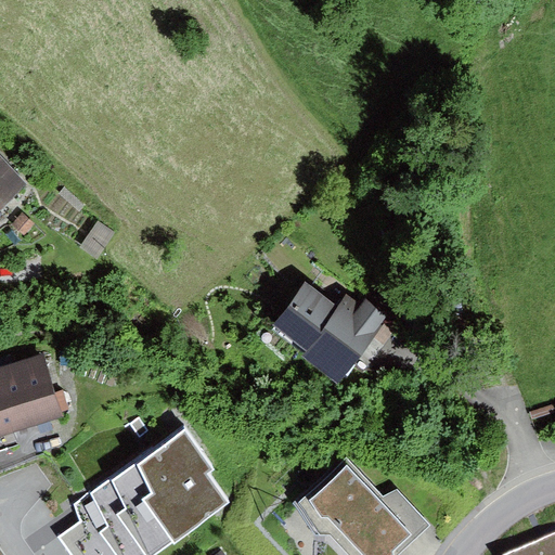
[(0,155),(0,208),(27,183),(0,155)]
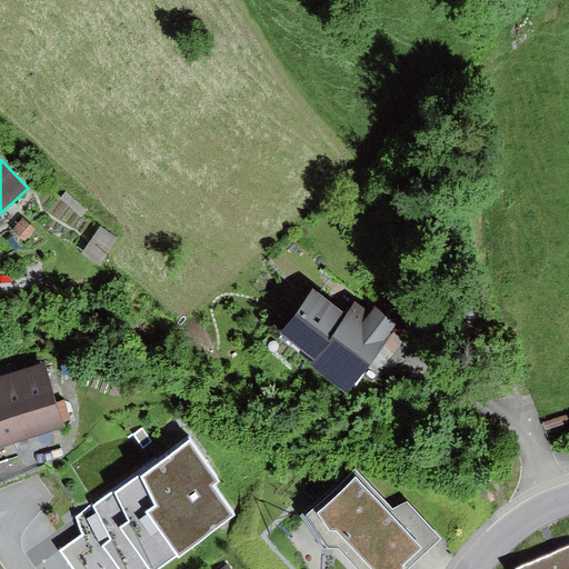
[(21,219),(12,230),(26,241),(35,229),(21,219)]
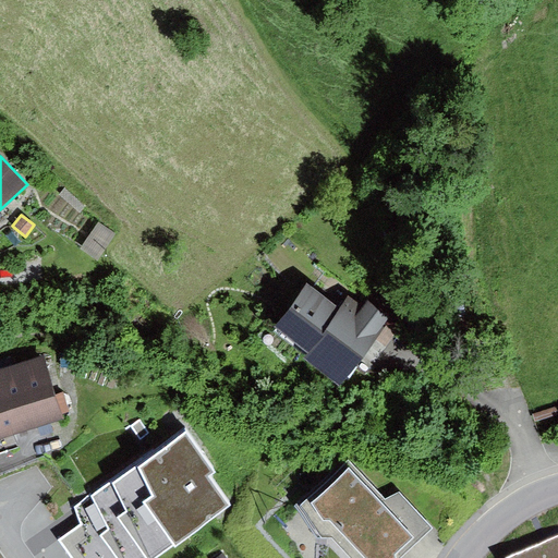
[(99,222),(82,250),(99,261),(118,233),(99,222)]
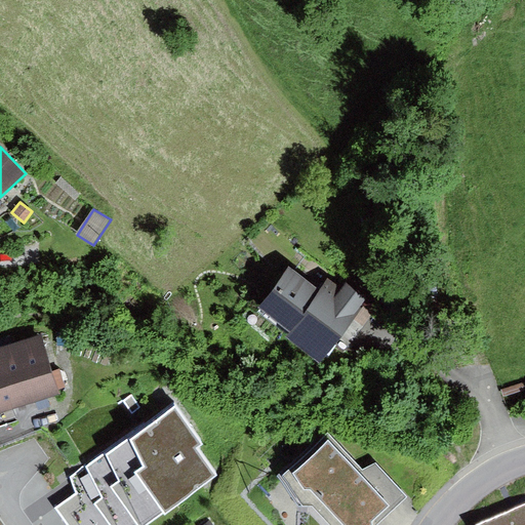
[(290,268),(259,308),(291,331),(287,336),(322,363),(370,299),(346,281),(340,288),(329,280),(320,290),(290,268)]
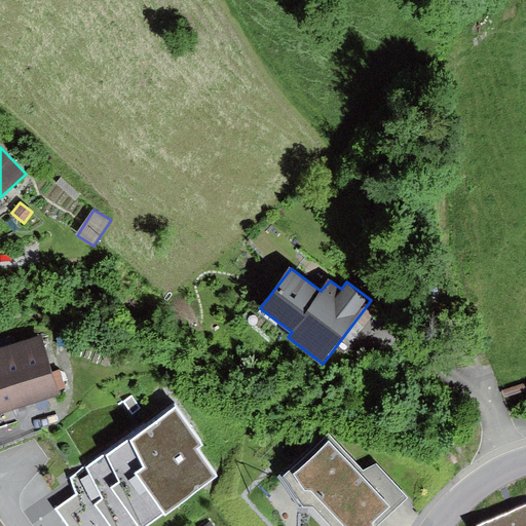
[(0,347),(0,414),(59,396),(39,336),(0,347)]
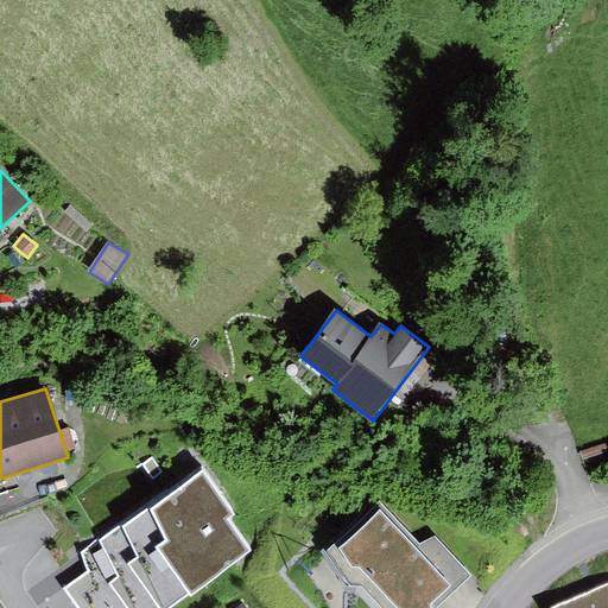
[(82,553),(95,572),(69,590),(81,607),(165,607),(247,551),(227,521),(236,515),(203,468),(82,553)]
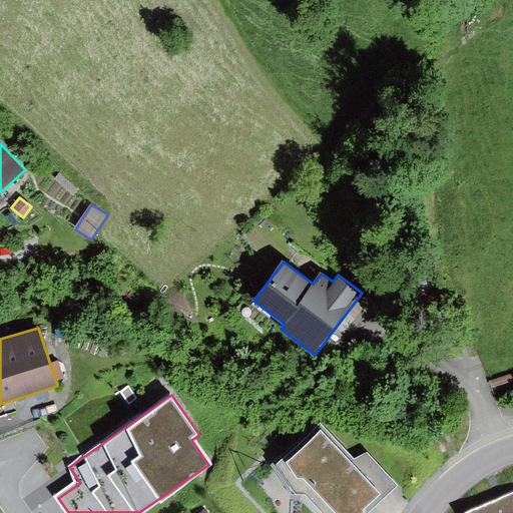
[(321,422),(278,465),(296,495),(308,495),(324,512),(367,512),(397,487),(368,452),(354,459),(321,422)]
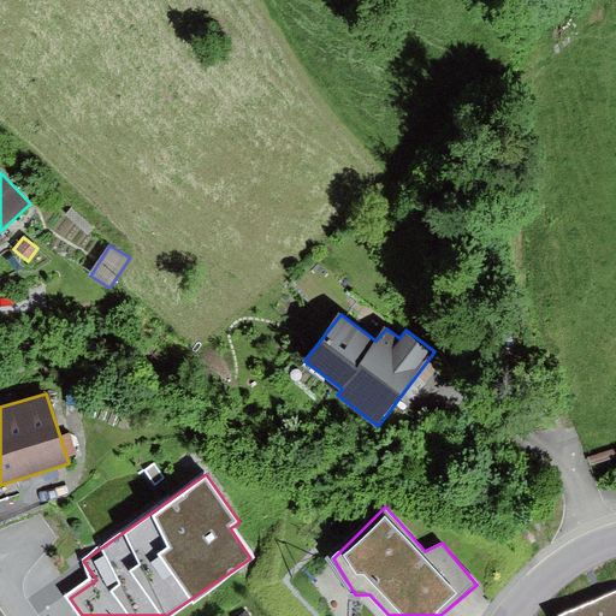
[(615,615),(615,591),(562,615),(615,615)]
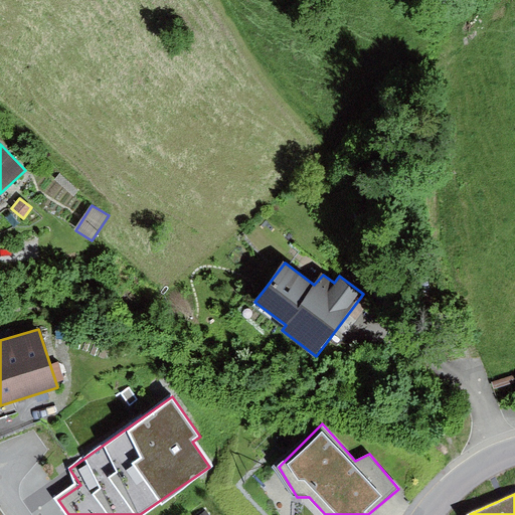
All buildings are outlined.
